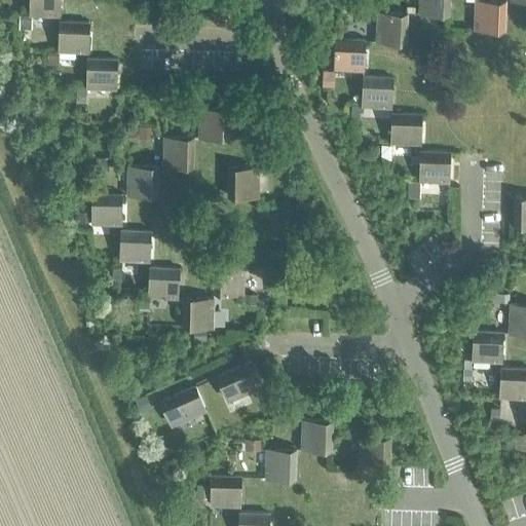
[(29,0),(29,14),(58,15),(58,0),(29,0)]
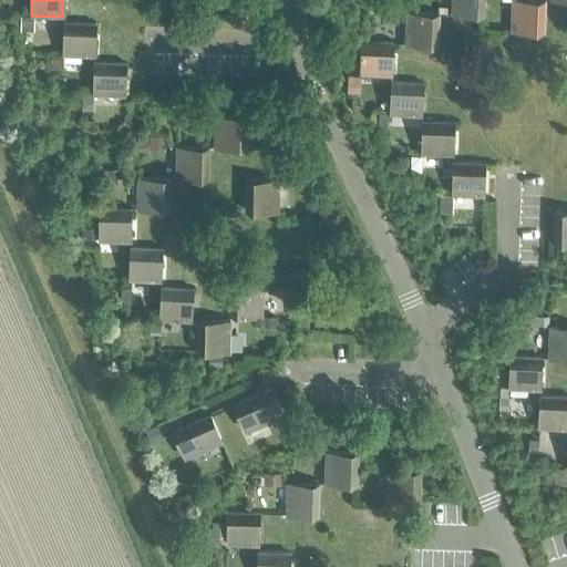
[(451,0),(451,13),(483,14),(483,0),(451,0)]
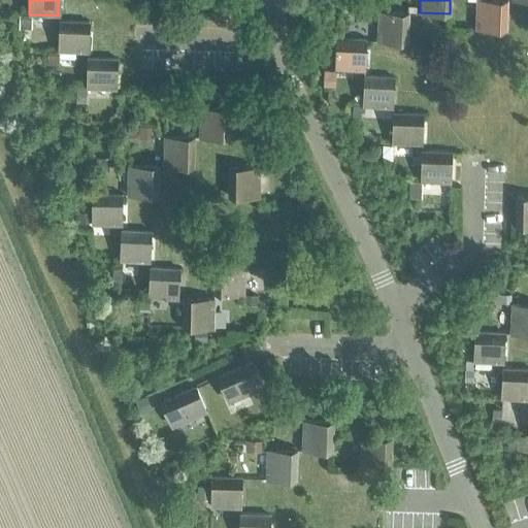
[(475,0),(475,29),(504,30),(505,0),(504,0),(475,0)]
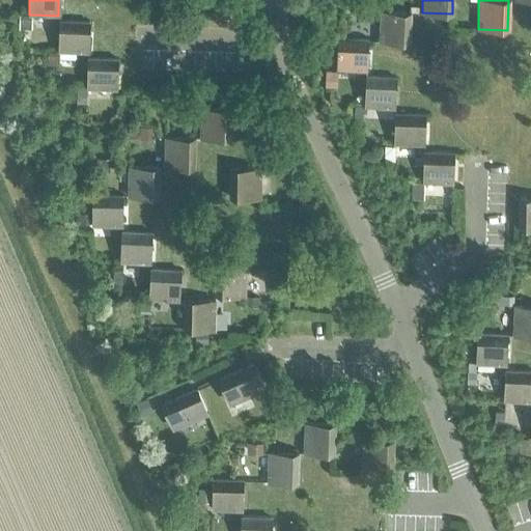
[(379,42),(409,43),(410,14),(381,11),(379,42)]
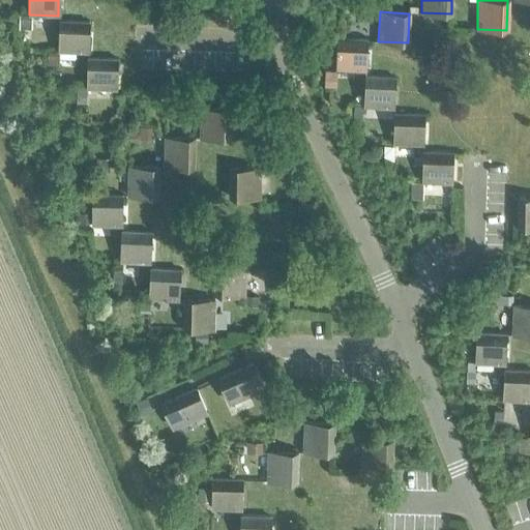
[(58,52),(87,53),(88,23),(59,22),(58,52)]
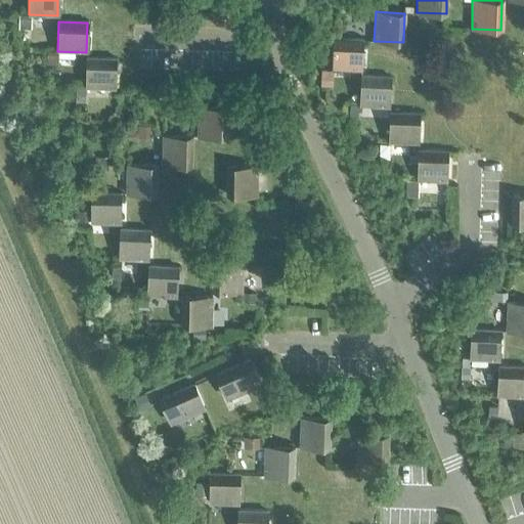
[(332,69),(360,70),(362,41),(333,39),(332,69)]
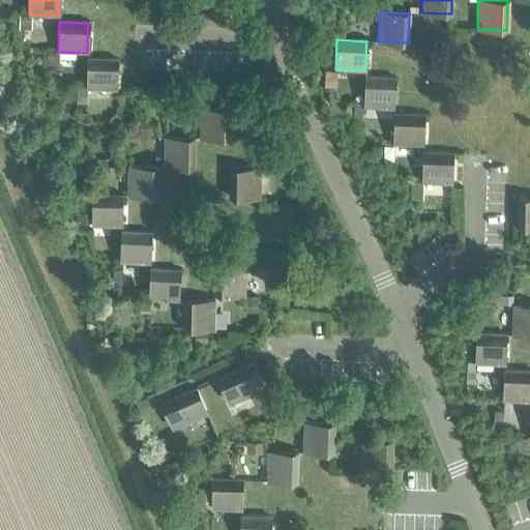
[(86,89),(116,90),(117,60),(87,59),(86,89)]
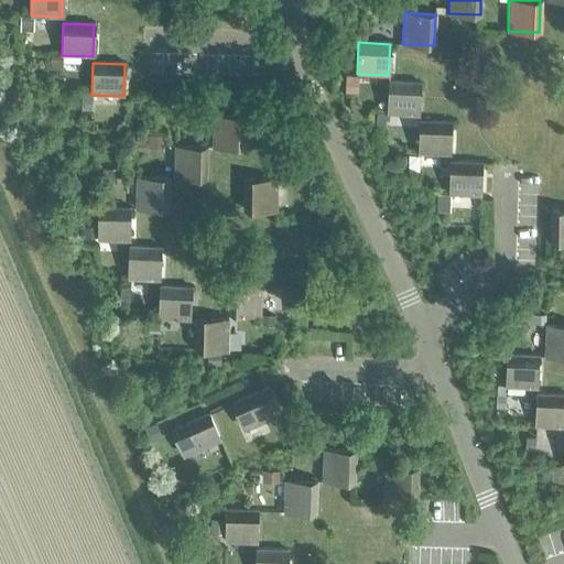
[(387,112),(419,114),(420,83),(388,80),(387,112)]
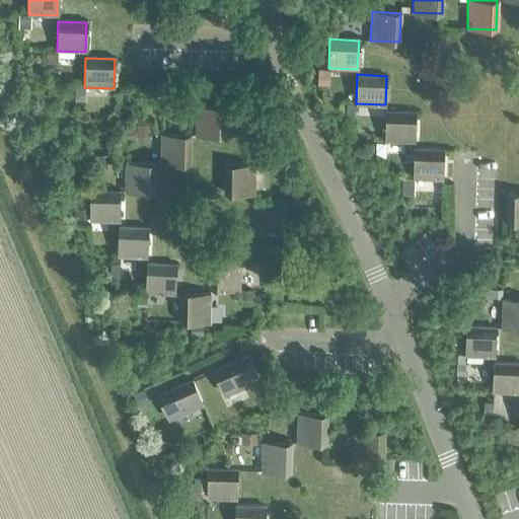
[(195,135),(224,136),(224,107),(196,106),(195,135)]
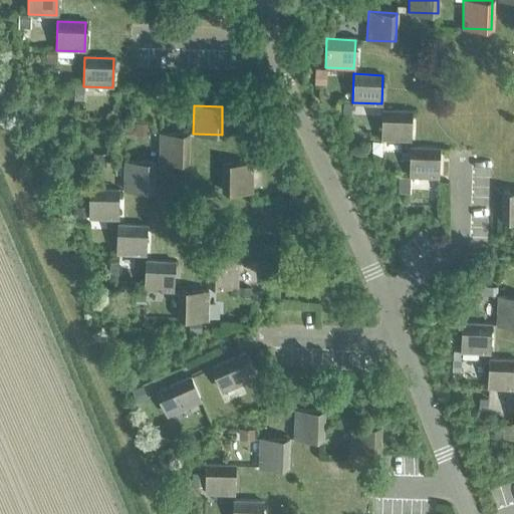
[(381,140),(411,141),(411,111),(382,110),(381,140)]
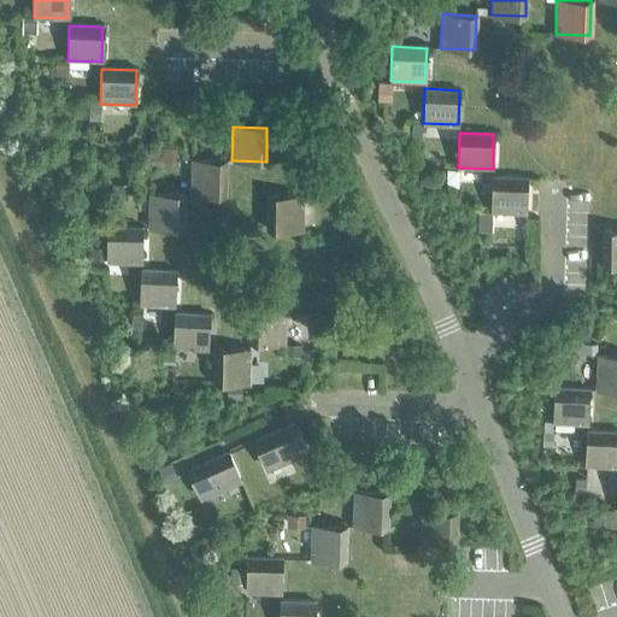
[(191,195),(224,195),(225,162),(192,160),(191,195)]
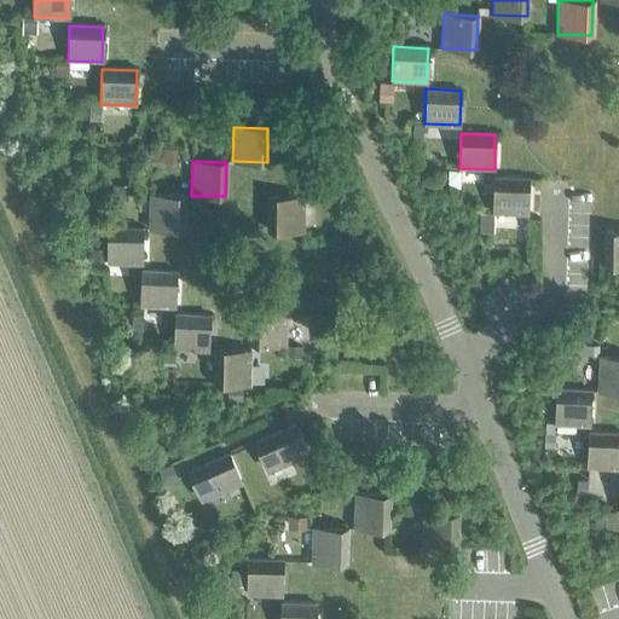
[(492,212),(527,214),(528,179),(495,178),(492,212)]
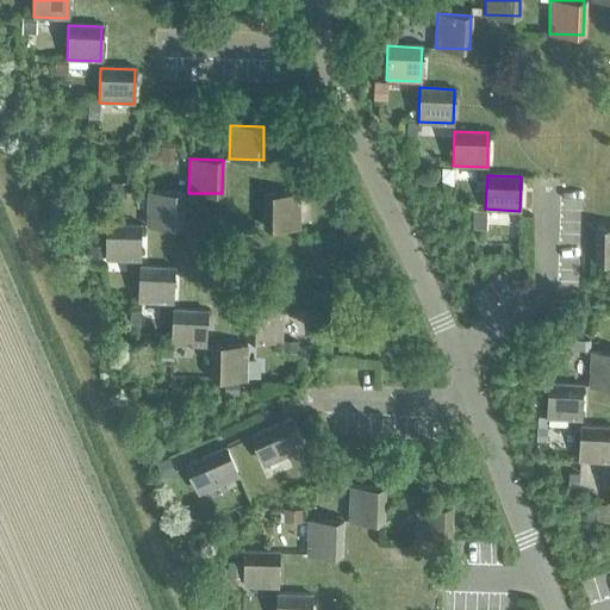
[(147,226),(180,226),(181,193),(147,192),(147,226)]
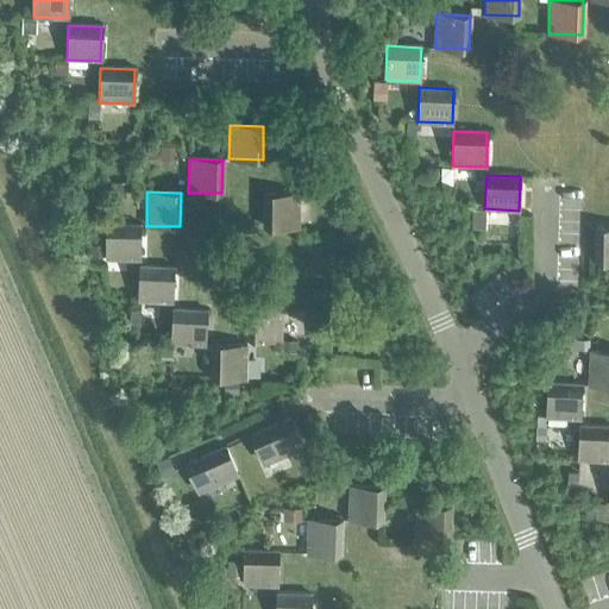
[(263,226),(296,227),(297,194),(264,193),(263,226)]
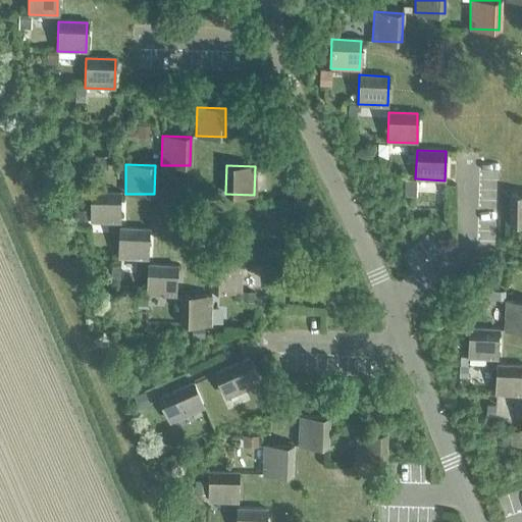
[(90,221),(118,222),(119,194),(91,193),(90,221)]
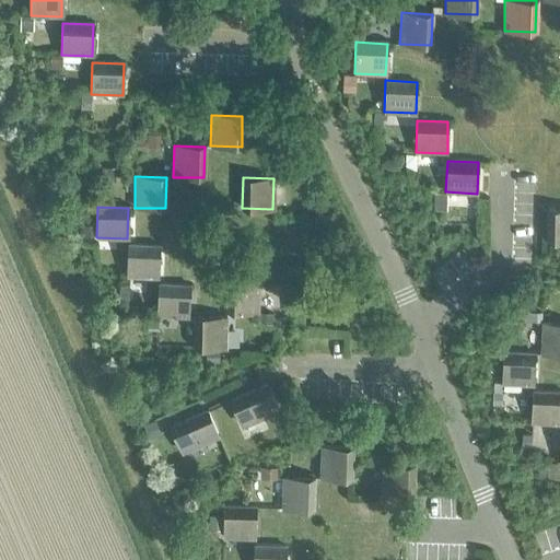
[(547,240),(559,240),(559,208),(547,208),(547,240)]
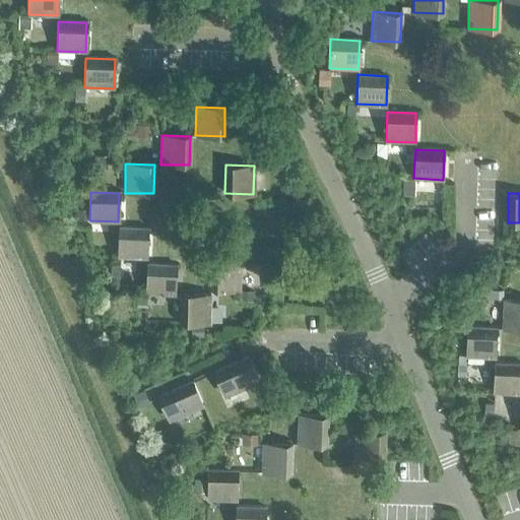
[(117,258),(146,259),(147,230),(118,229),(117,258)]
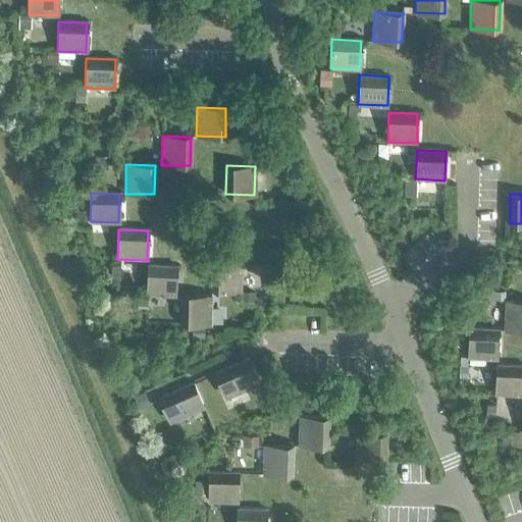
[(211,290),(240,291),(241,262),(212,261),(211,290)]
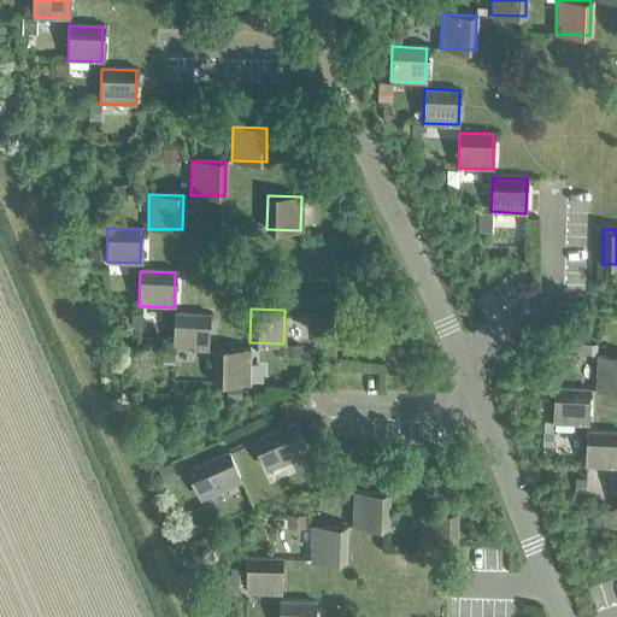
[(172,348),(207,350),(209,316),(174,315),(172,348)]
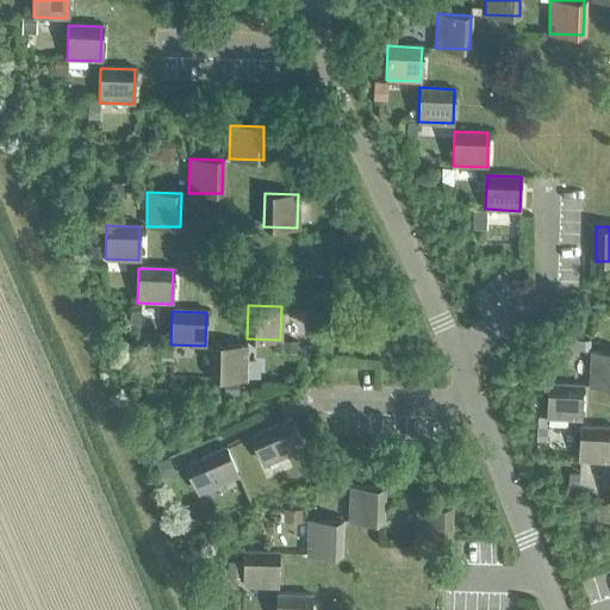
[(211,380),(246,380),(247,346),(212,346),(211,380)]
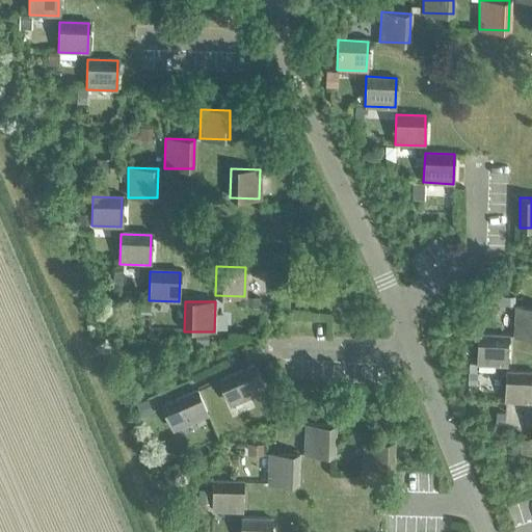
[(514,337),(531,337),(531,307),(515,307),(514,337)]
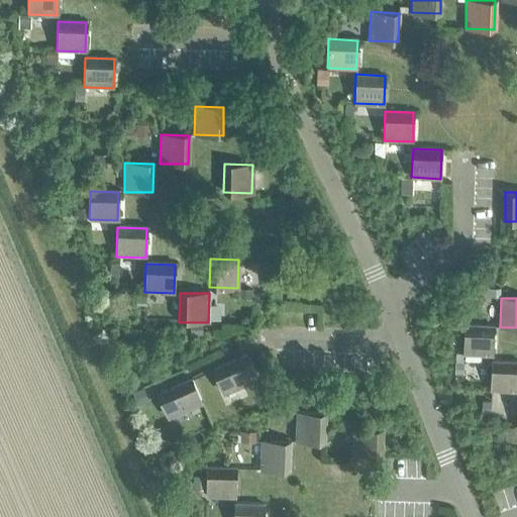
[(463,354),(492,355),(493,327),(464,325),(463,354)]
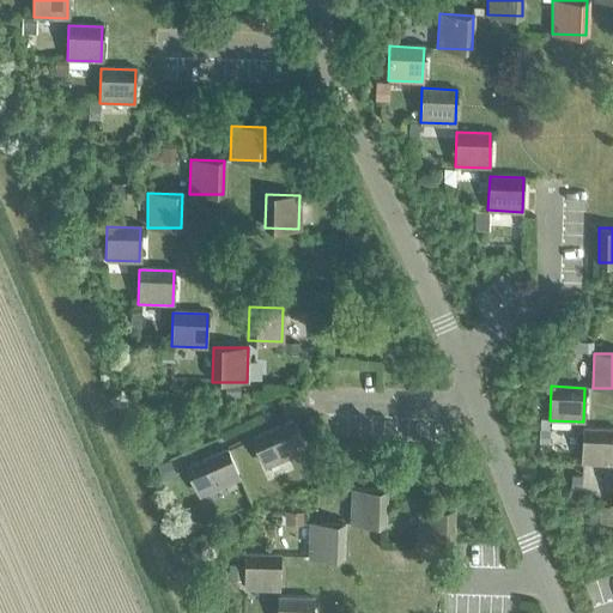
[(252,436),(265,467),(308,448),(295,418),(252,436)]
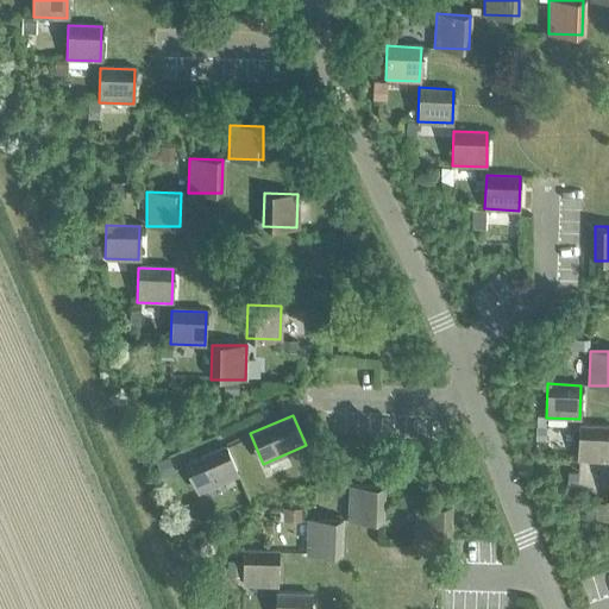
[(577,460),(608,462),(608,427),(579,426),(577,460)]
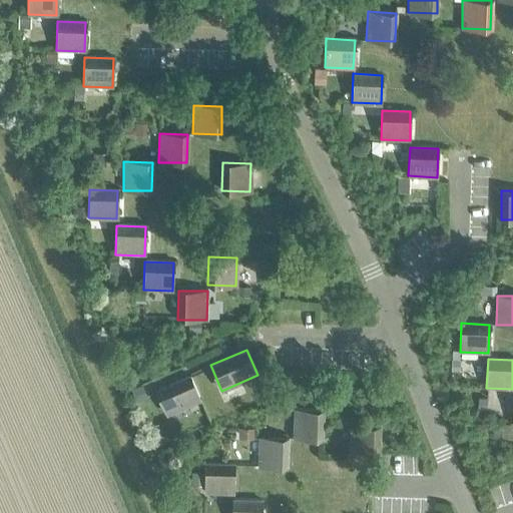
[(156,389),(167,414),(202,399),(190,374),(156,389)]
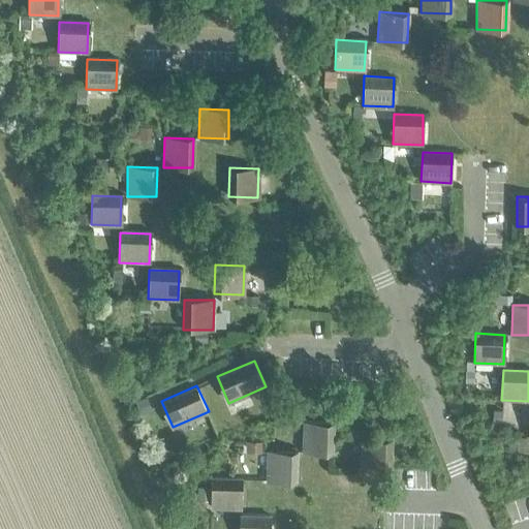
[(152,408),(147,393),(134,398),(141,412),(152,408)]
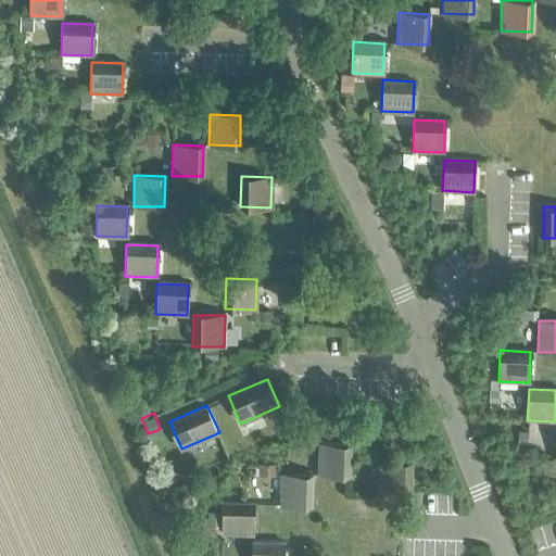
[(318,476),(349,477),(350,445),(319,444),(318,476)]
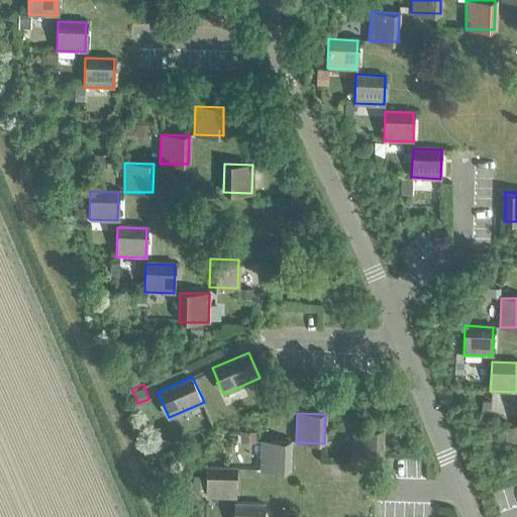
[(352,457),(381,458),(382,430),(353,428),(352,457)]
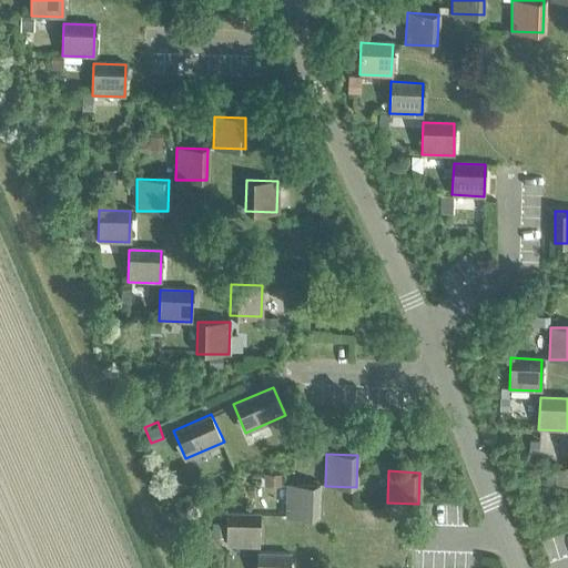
[(286,516),(317,517),(318,486),(287,484),(286,516)]
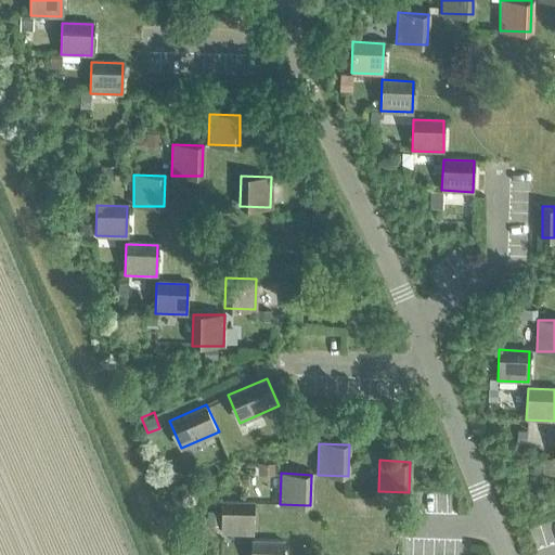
[(221,534),(252,534),(253,504),(222,503),(221,534)]
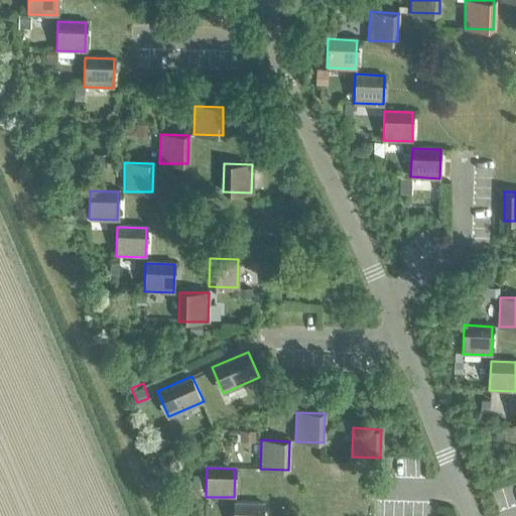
[(261,515),(262,504),(234,503),(234,515),(261,515)]
